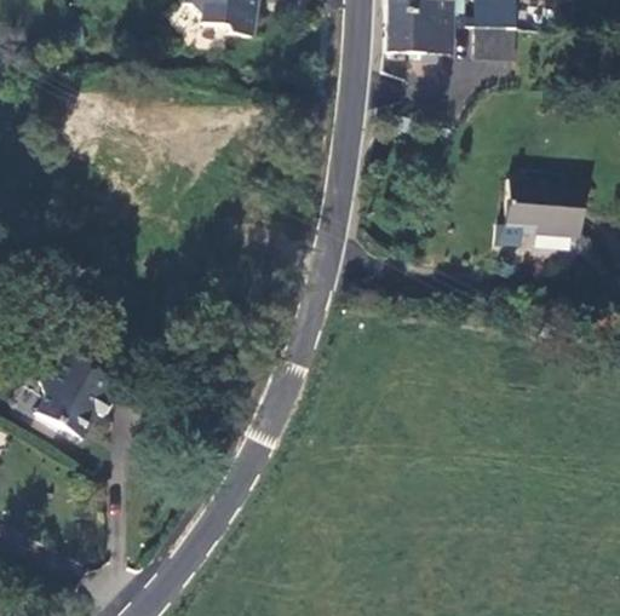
[(184,0),(184,1),(202,21),(224,24),(224,30),(248,33),(251,6),(245,5),(245,0),(184,0)]
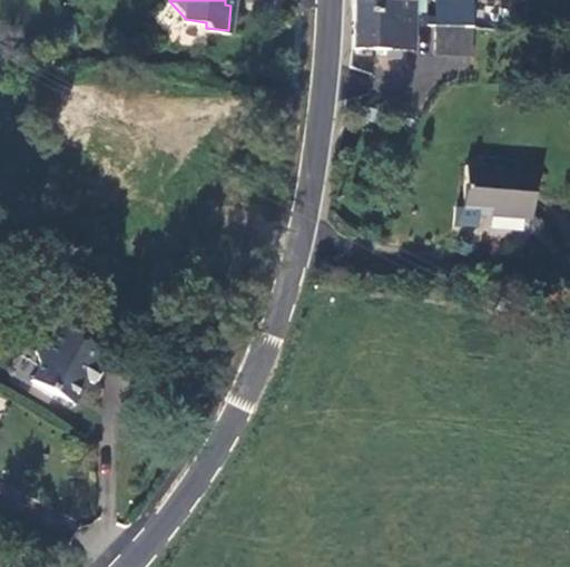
[(352,0),(352,11),(415,13),(415,5),(415,0),(352,0)]
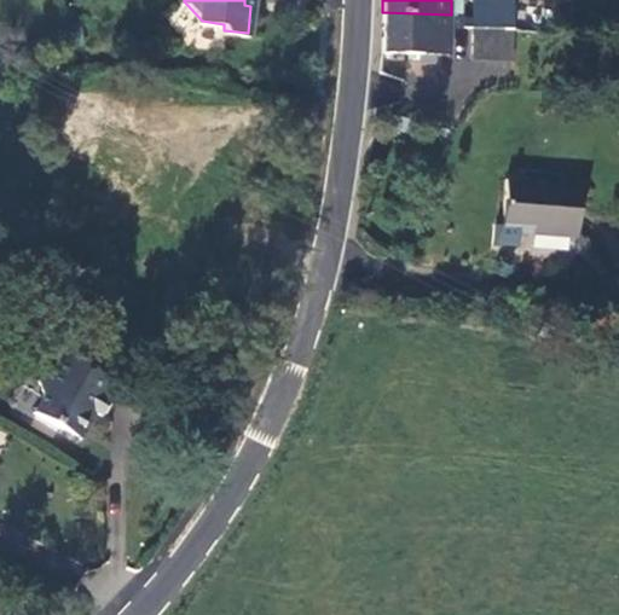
[(474,0),(474,25),(514,27),(514,0),(474,0)]
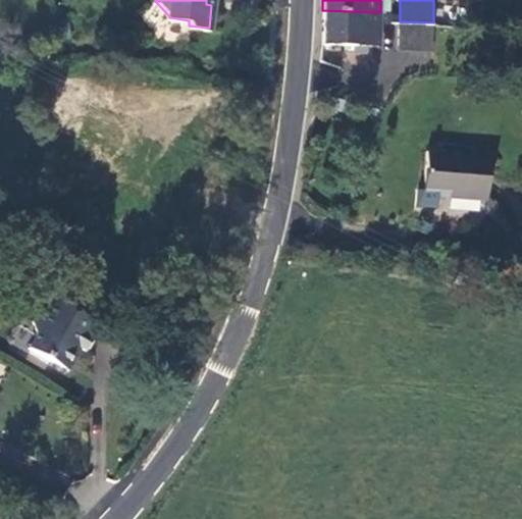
[(322,10),(321,43),(378,45),(380,12),(322,10)]
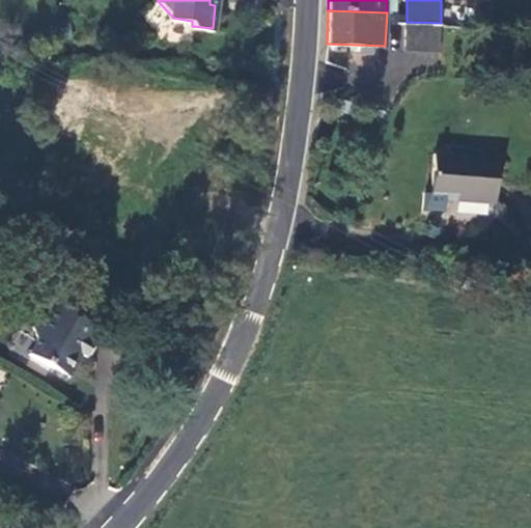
[(441,50),(441,23),(407,22),(406,50),(441,50)]
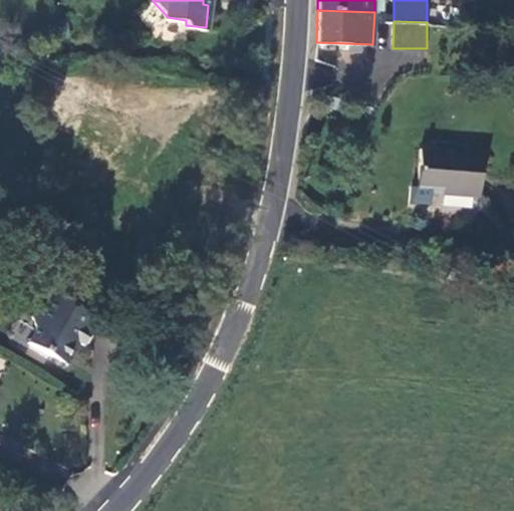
[(486,152),(422,148),(420,191),(432,192),(444,192),(444,200),(483,202),(486,152)]
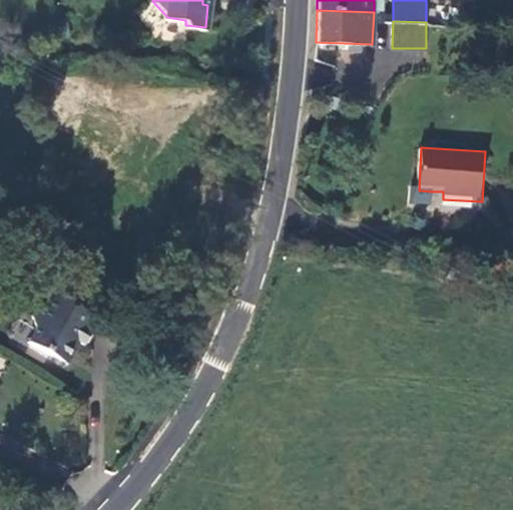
[(431,191),(419,190),(418,205),(431,206),(431,191)]
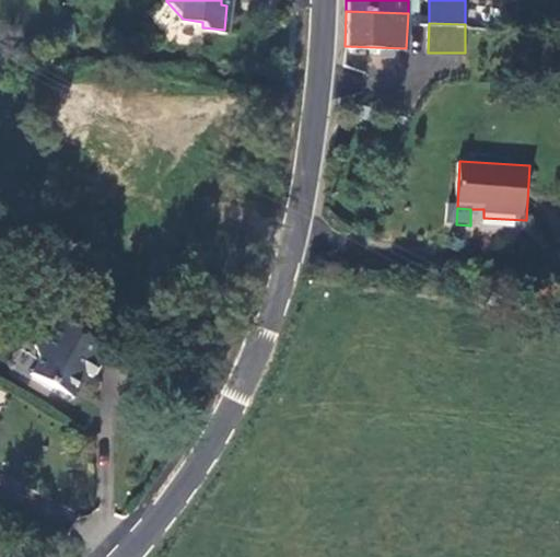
[(26,364),(62,385),(69,373),(76,378),(83,366),(88,368),(104,340),(57,312),(47,329),(31,334),(35,350),(26,364)]
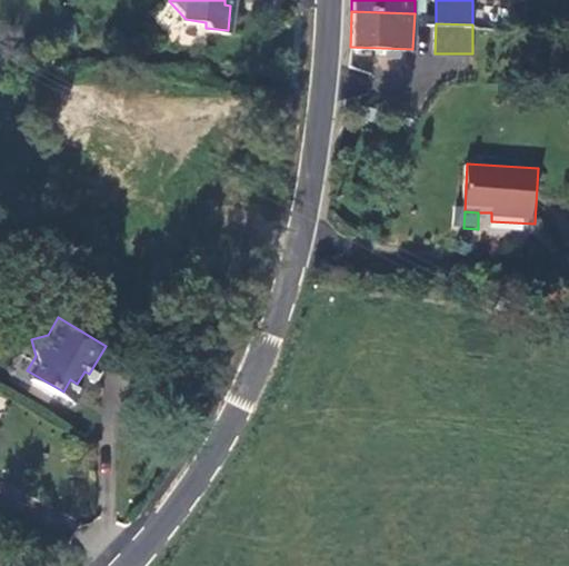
[(70,379),(63,391),(70,396),(77,384),(70,379)]
